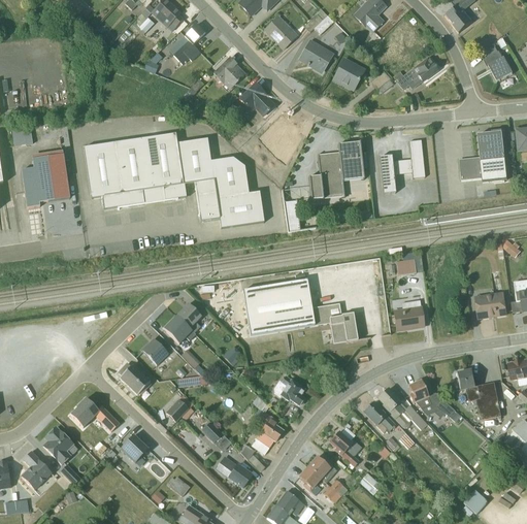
[(75,13),(84,5),(78,0),(66,0),(64,2),(75,13)]
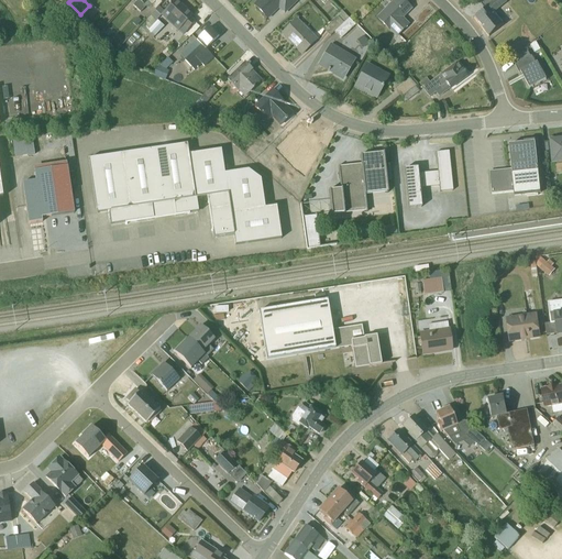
[(135,0),(133,2),(141,10),(146,3),(150,7),(152,3),(155,7),(161,0),(135,0)]
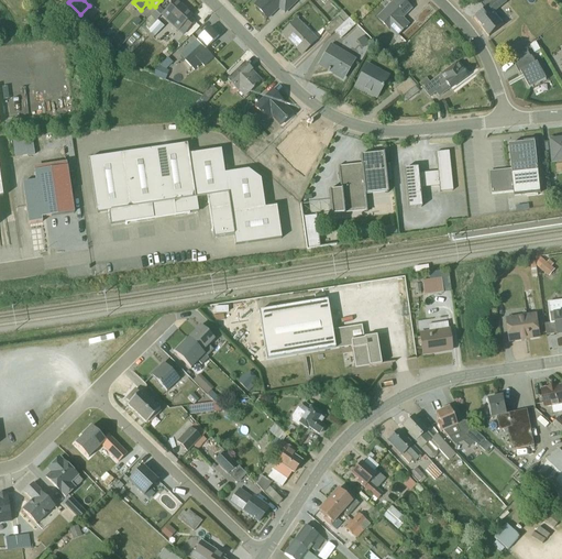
[(173,0),(162,12),(178,28),(183,23),(188,28),(195,20),(190,15),(193,13),(179,0),(173,0)]
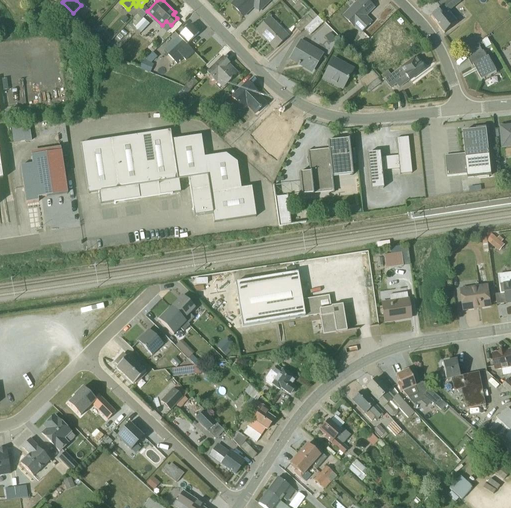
[(235,0),(233,2),(244,13),(253,4),(259,11),(269,0),(235,0)]
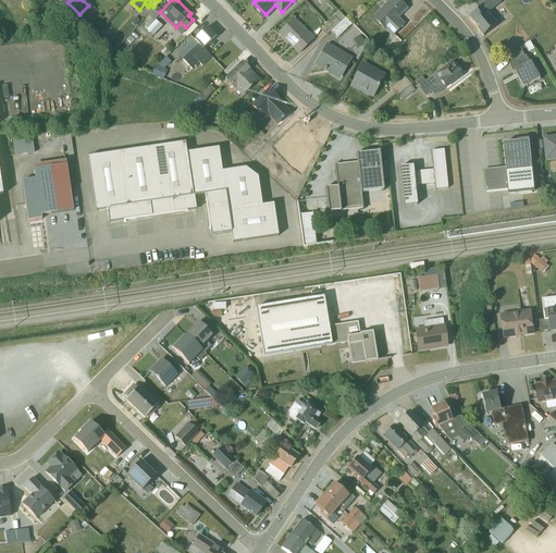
[(405,21),(399,15),(408,7),(402,0),(387,0),(373,15),(384,25),(380,29),(387,36),(391,33),(392,34),(405,21)]
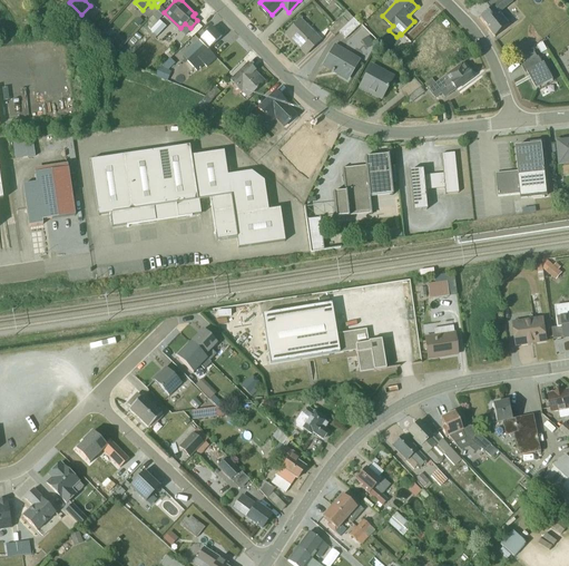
[(490,6),(480,15),(497,33),(510,21),(500,9),(511,0),(488,0),(487,1),(490,6)]
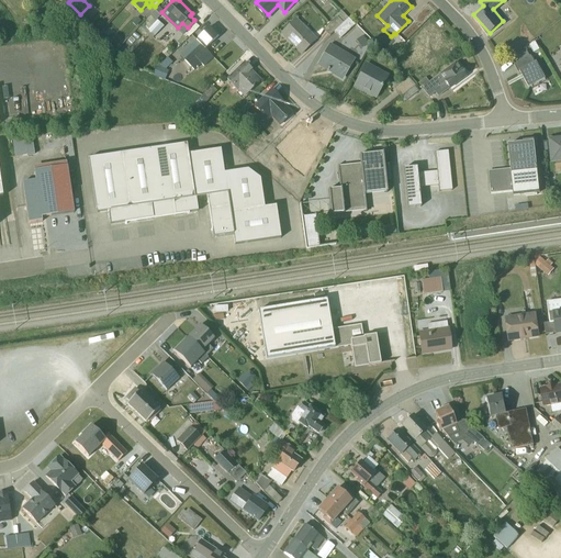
[(335,30),(348,15),(341,9),(324,26),(332,33),(335,30)]
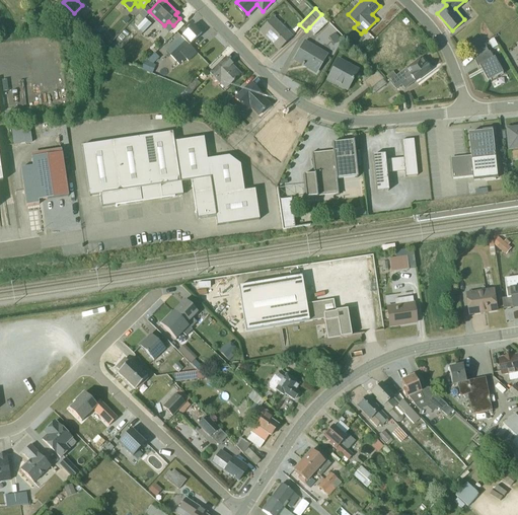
[(140,33),(151,21),(143,13),(132,25),(140,33)]
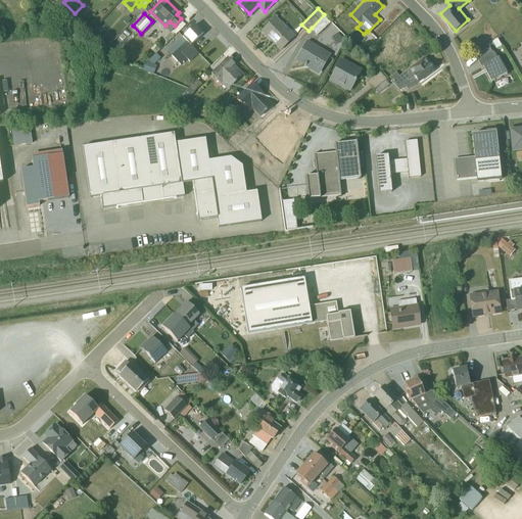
[(277,14),(263,28),(281,47),(296,34),(277,14)]
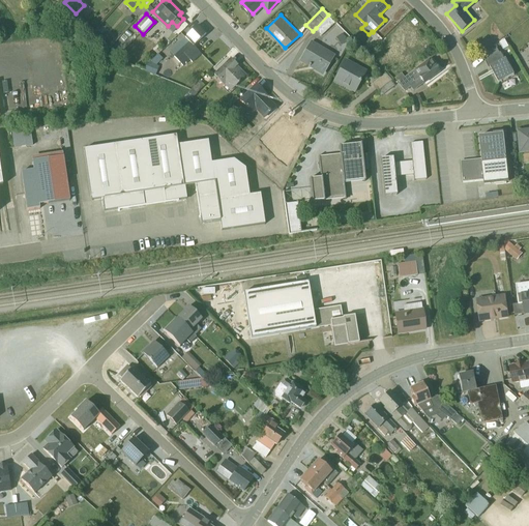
[(334,21),(328,15),(316,28),(322,34),(334,21)]
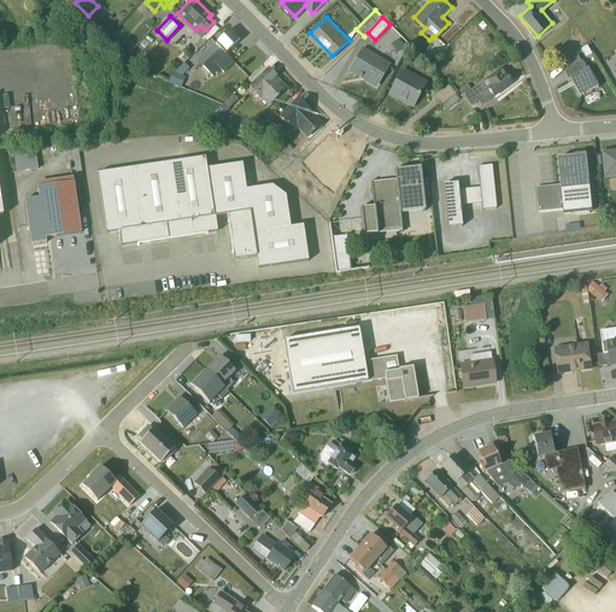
[(217,40),(221,43),(203,62),(215,74),(222,66),(224,69),(234,59),(226,51),(241,36),(232,27),(217,40)]
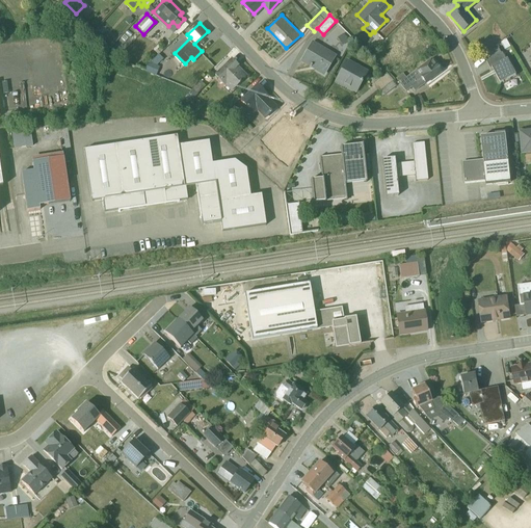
[(337,52),(313,38),(301,58),(312,64),(313,61),(326,70),(337,52)]
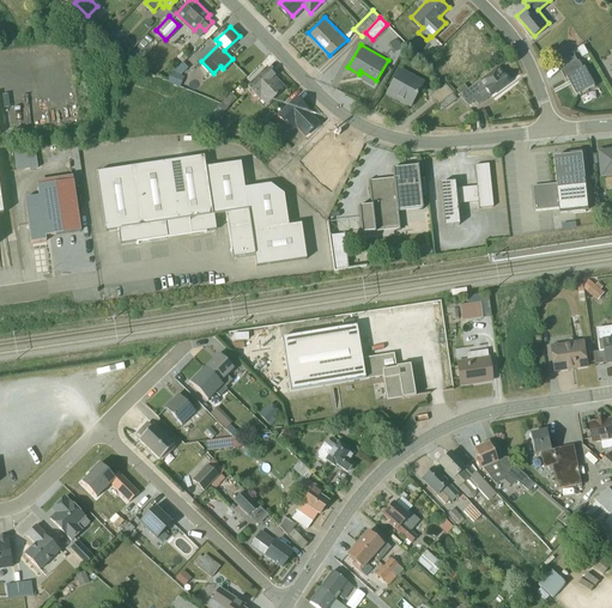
[(569,77),(577,93),(597,84),(582,58),(562,68),(567,77),(569,77)]
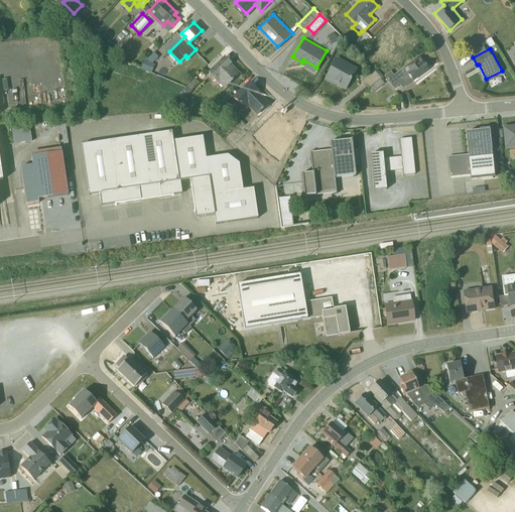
[(240,71),(225,55),(209,72),(218,81),(215,84),(223,91),(230,84),(228,83),(240,71)]
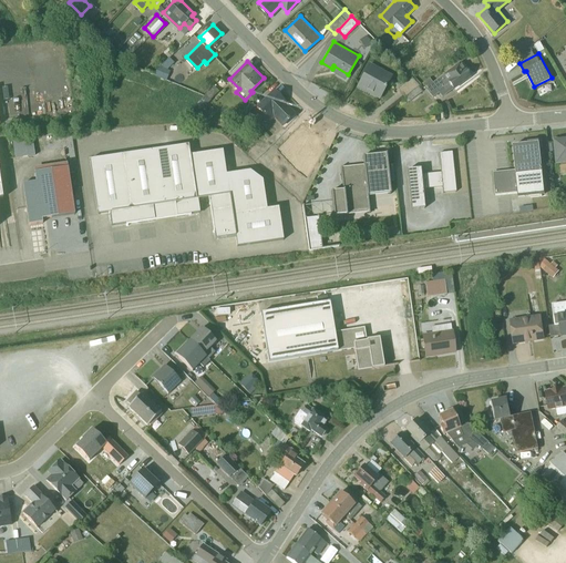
[(392,72),(371,61),(358,84),(368,90),(369,88),(381,93),(392,72)]
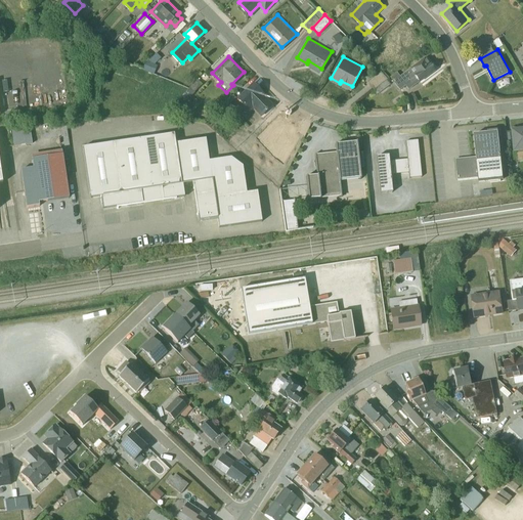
[(426,57),(411,68),(410,67),(399,74),(397,70),(391,74),(400,86),(405,82),(406,82),(409,87),(434,70),(426,57)]
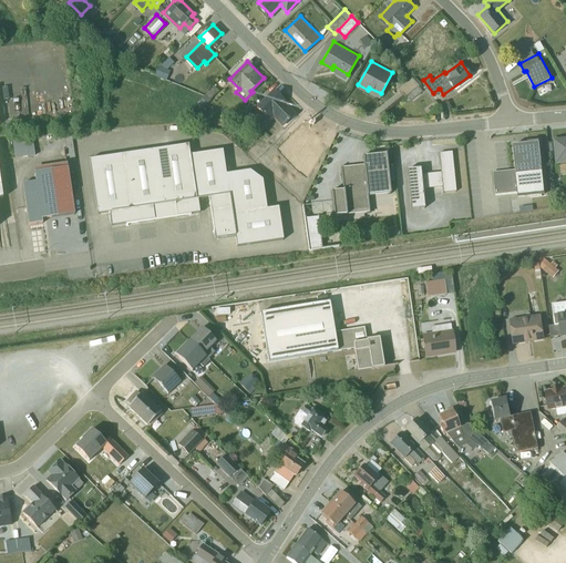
[(398,85),(407,100),(422,89),(413,75),(398,85)]
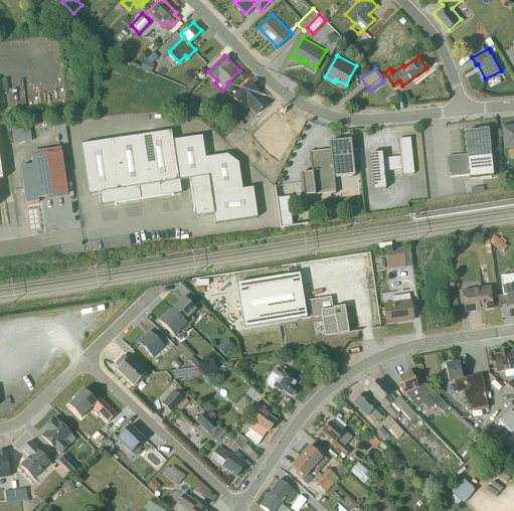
[(186,93),(198,79),(194,75),(185,84),(181,88),(186,93)]
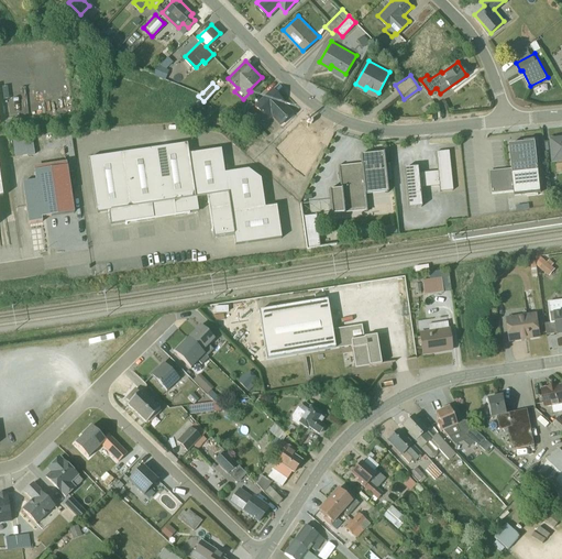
[(294,110),(272,88),(255,105),(268,118),(272,114),(281,123),(294,110)]
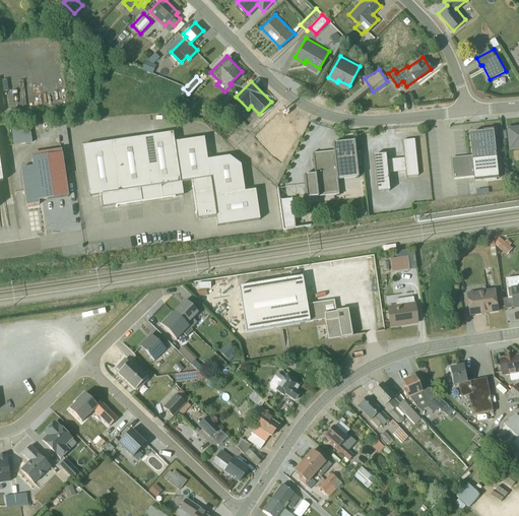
[(29,124),(12,127),(14,142),(31,140),(29,124)]
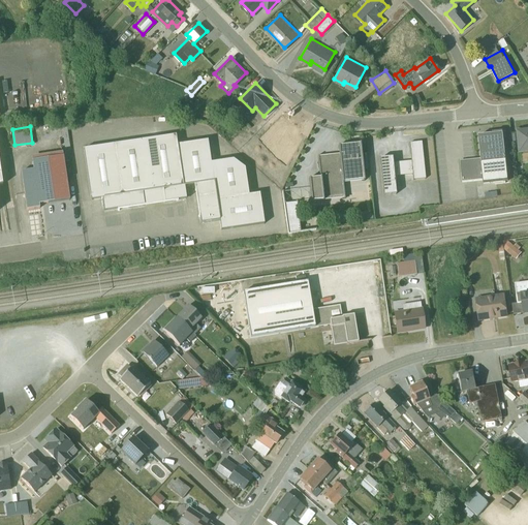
[(527,128),(518,129),(520,151),(527,150),(527,128)]
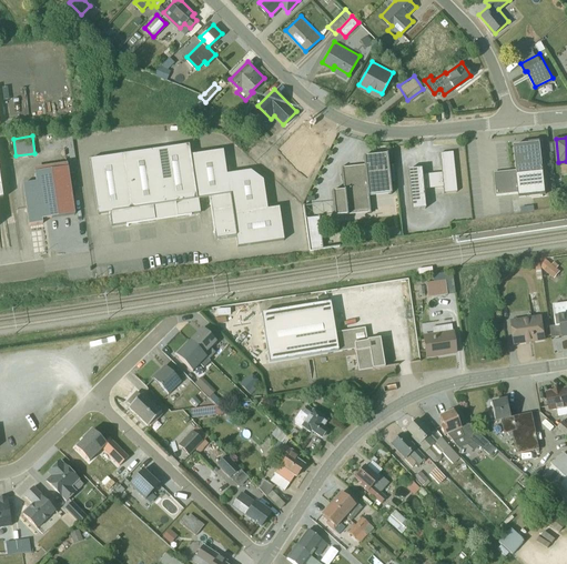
[(545,191),(540,141),(515,144),(517,168),(495,170),(497,191),(519,189),(519,193),(545,191)]
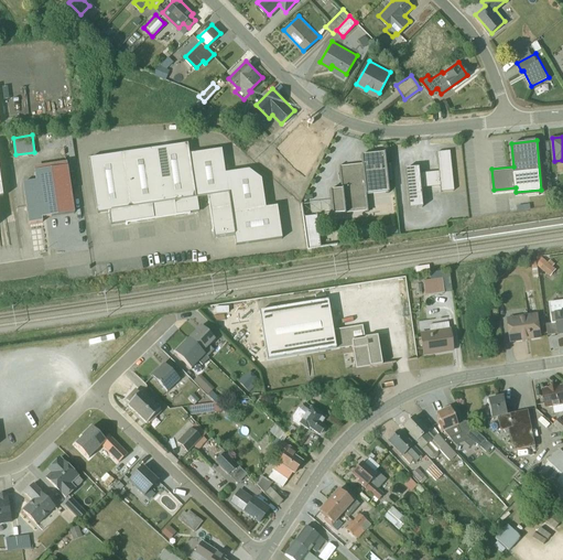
[(186,141),(89,155),(98,211),(108,208),(110,222),(198,208),(197,195),(207,194),(214,234),(234,232),(236,243),(282,235),(277,204),(266,205),(261,176),(250,178),(248,167),(226,170),(222,147),(188,152),(186,141)]
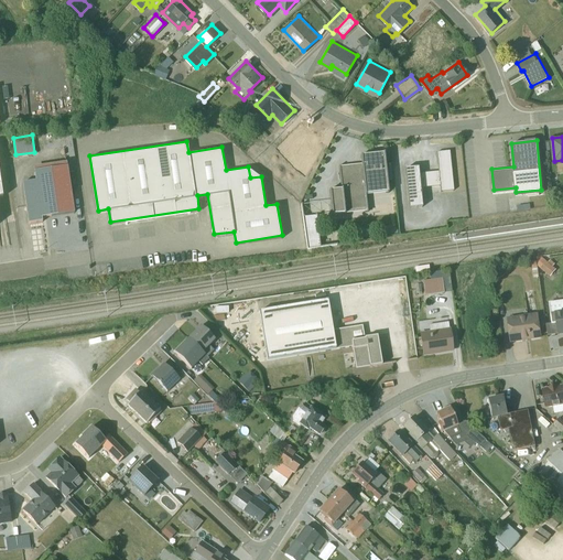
[(475,168),(474,141),(465,142),(466,168),(475,168)]
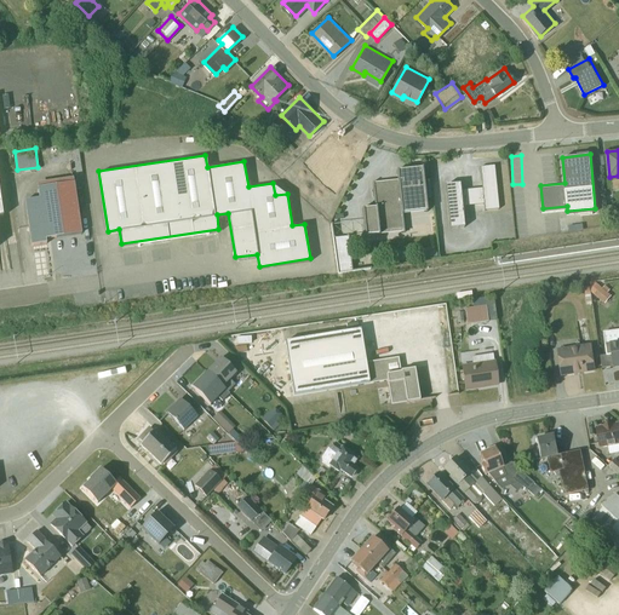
[(499,207),(494,165),(481,166),(483,185),(462,188),(460,180),(445,182),(451,225),(464,223),(462,205),(485,202),(486,208),(499,207)]
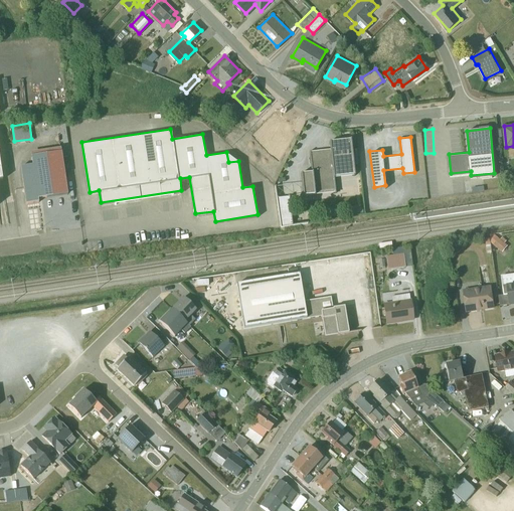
[(354,174),(350,138),(330,140),(331,147),(310,150),(313,170),(301,172),(303,195),(336,191),(334,176),(354,174)]
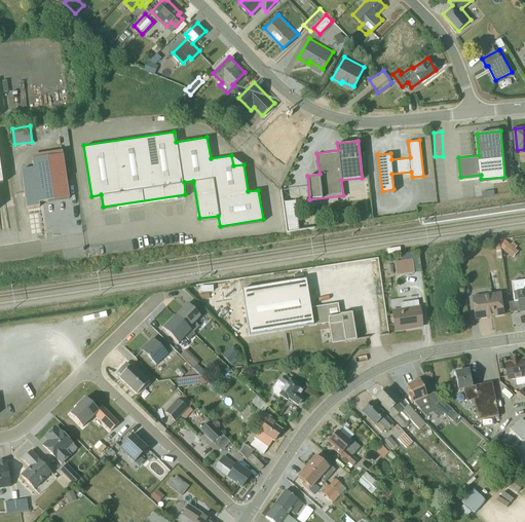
[(33,165),(22,166),(28,207),(40,204),(39,199),(70,195),(64,152),(32,156),(33,165)]
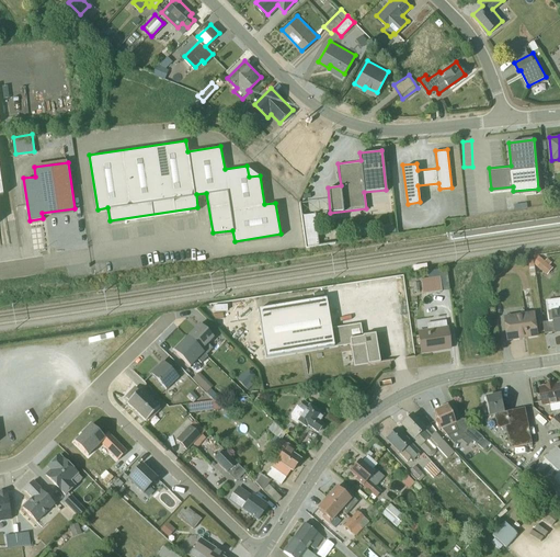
[(319,243),(315,213),(301,214),(305,242),(306,245),(319,243)]
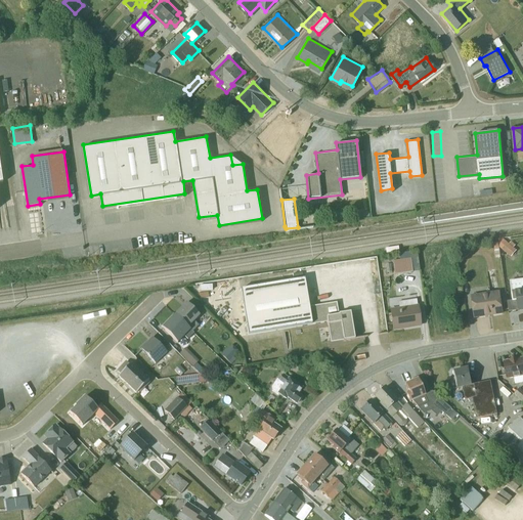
[(508,251),(517,249),(515,239),(505,241),(508,251)]
